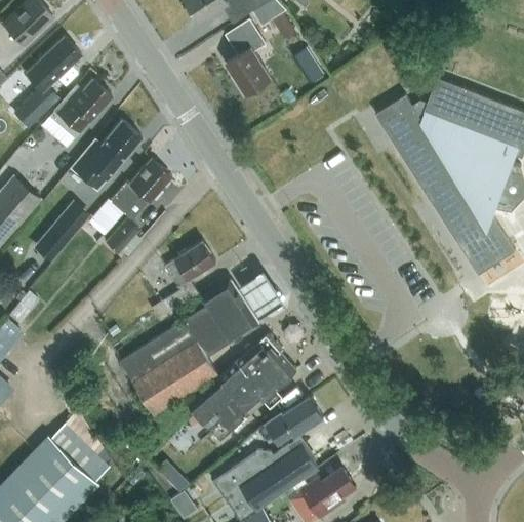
[(28,0),(2,25),(22,45),(51,16),(35,0),(28,0)]
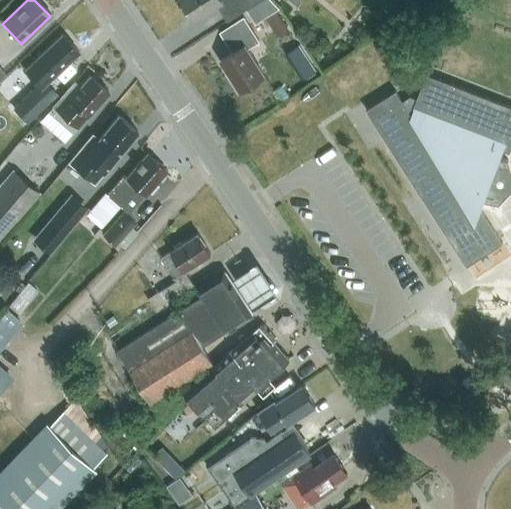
[(227,23),(247,11),(266,0),(239,0),(240,0),(239,0),(181,0),(195,21),(222,4),(225,9),(220,12),(227,23)]
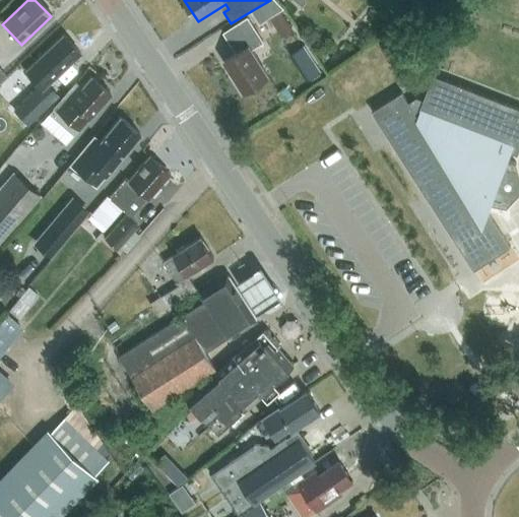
[(252,13),(253,12),(252,12),(256,9),(264,23),(269,19),(281,12),(282,11),(272,0),(270,0),(251,11),(252,13)]
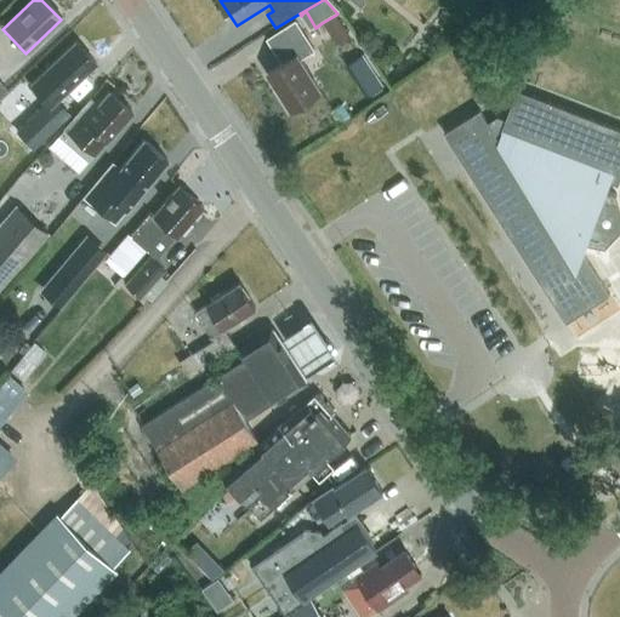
[(336,15),(322,23),(329,35),(343,27),(336,15)]
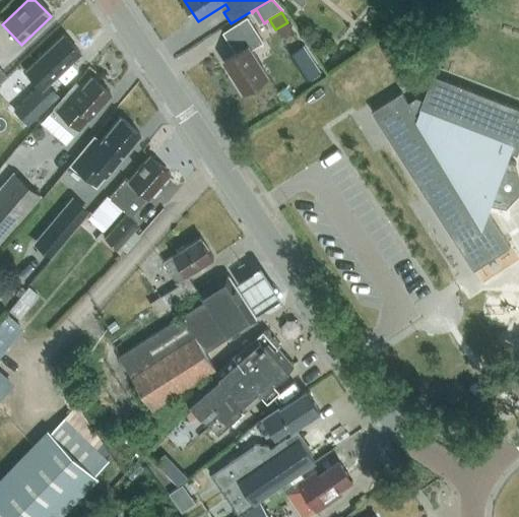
[(251,52),(263,45),(248,20),(223,36),(237,55),(224,63),(244,93),(268,78),(251,52)]
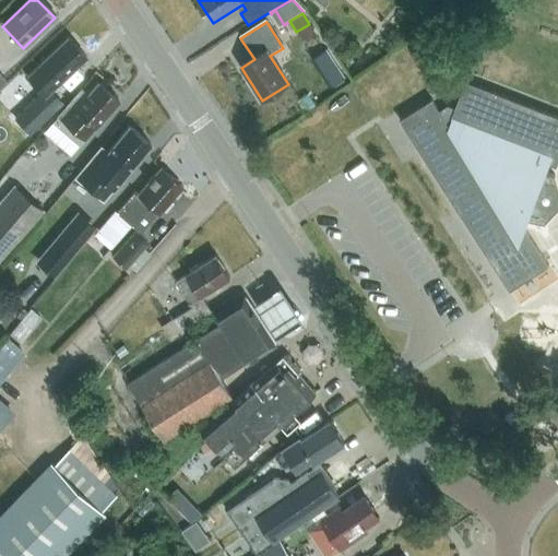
[(13,120),(27,137),(60,106),(48,93),(85,59),(67,39),(24,79),(40,95),(13,120)]
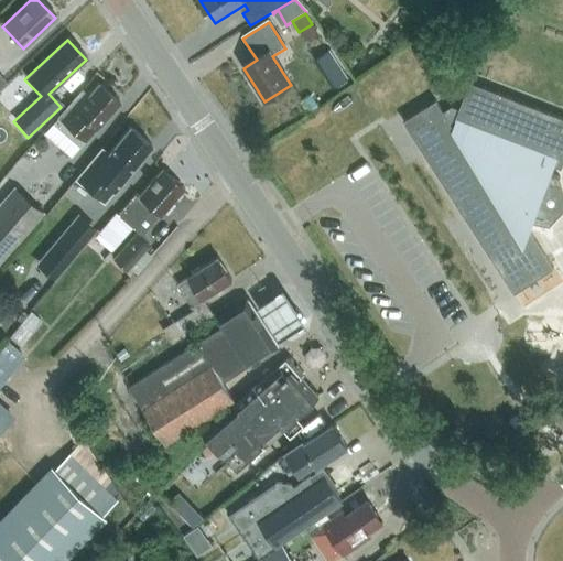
[(552,166),(561,170),(562,164),(562,120),(469,84),(459,111),(452,108),(443,114),(435,103),(403,123),(515,295),(554,270),(528,229),(531,219),(549,227),(562,212),(562,190),(559,180),(549,175),(552,166)]
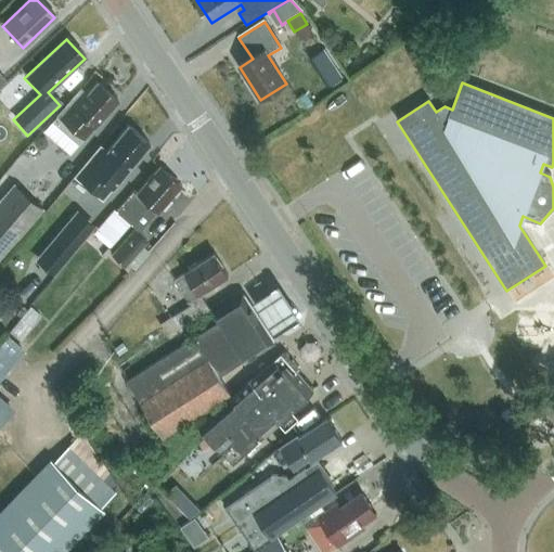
[(93,129),(93,128),(116,102),(95,84),(74,111),(67,104),(56,117),(81,140),(84,141),(93,129)]
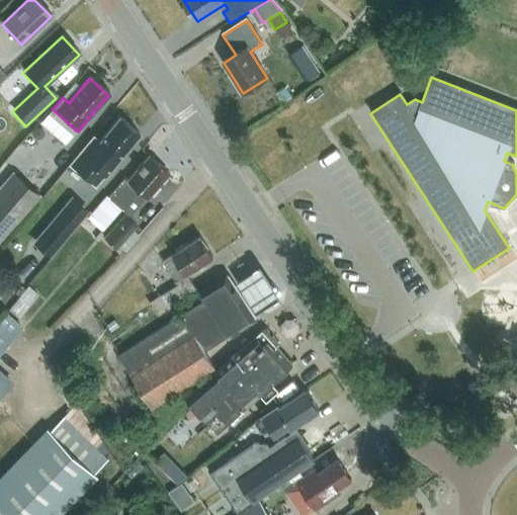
[(53,109),(40,124),(64,145),(76,131),(53,109)]
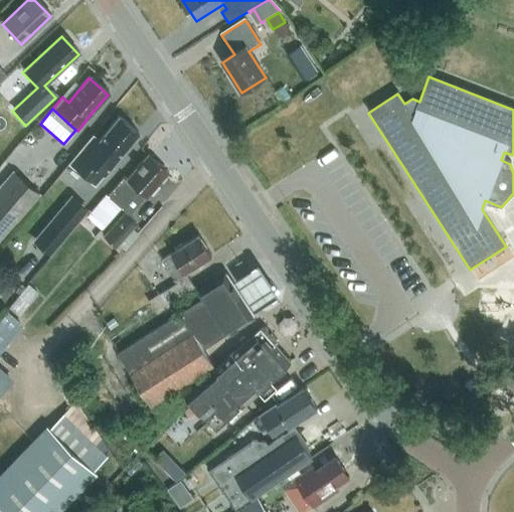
[(94,185),(115,159),(116,160),(137,134),(117,118),(97,142),(92,138),(69,165),(94,185)]
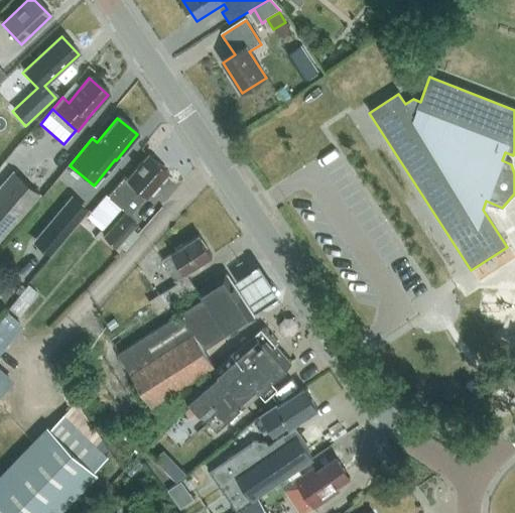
[(116,207),(120,211),(136,191),(145,200),(167,174),(147,157),(126,180),(124,178),(106,199),(104,197),(88,215),(99,226),(116,207)]
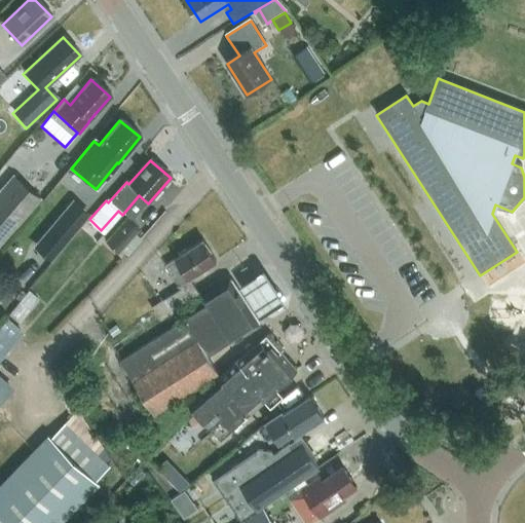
[(0,244),(38,200),(15,181),(0,198),(0,244)]
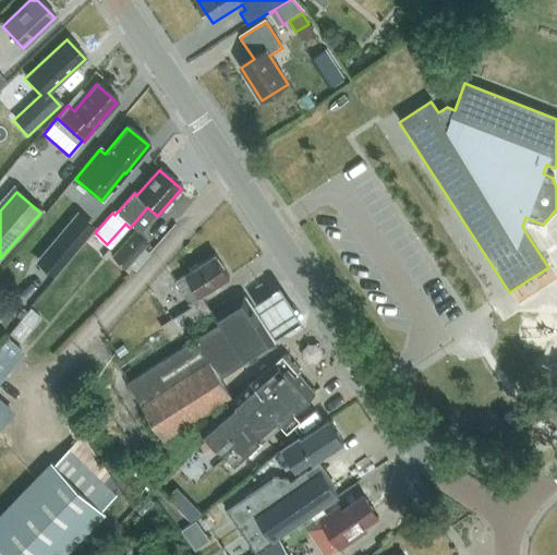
[(64,231),(47,252),(62,264),(79,244),(64,231)]
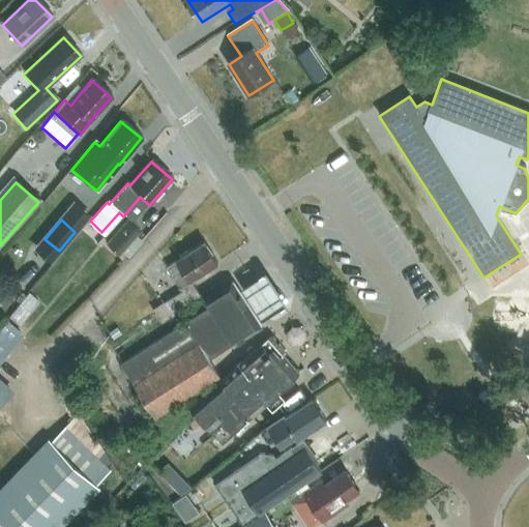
[(140,232),(126,220),(104,244),(118,257),(120,255),(135,238),(140,232)]
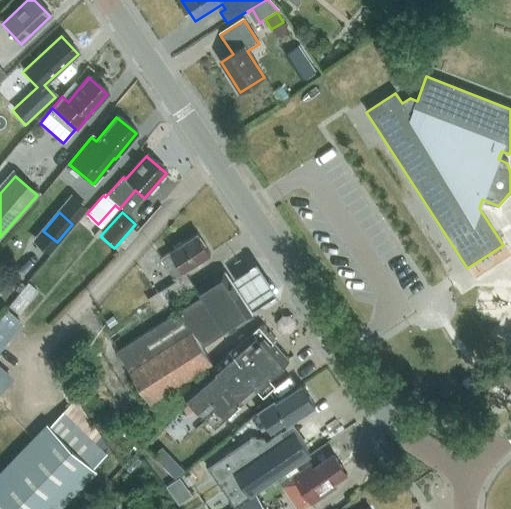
[(130,230),(116,246),(122,251),(136,235),(130,230)]
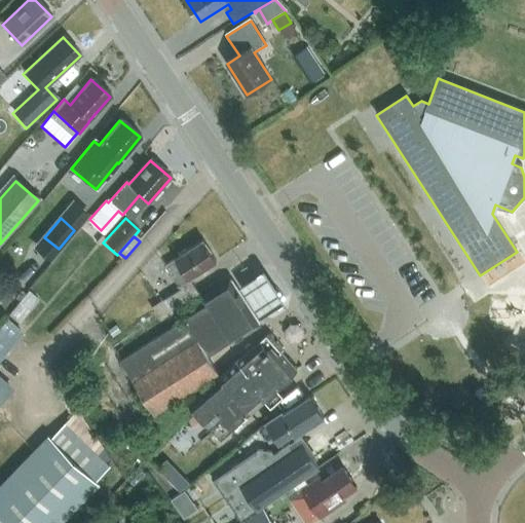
[(190,281),(217,263),(203,243),(165,267),(181,291),(165,301),(173,312),(199,295),(190,281)]
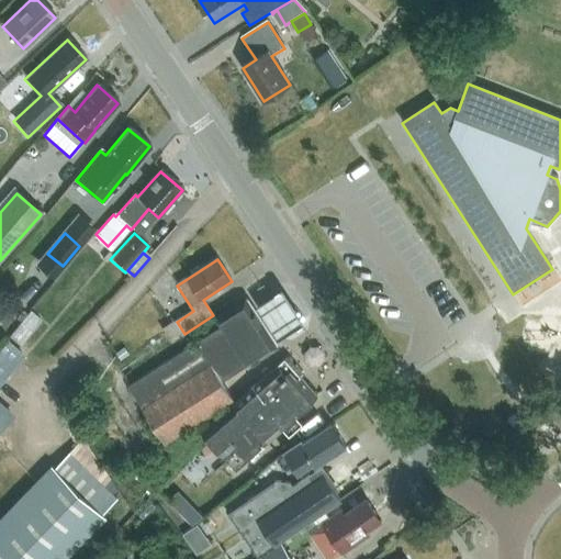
[(278,288),(254,304),(276,336),(300,321),(278,288)]
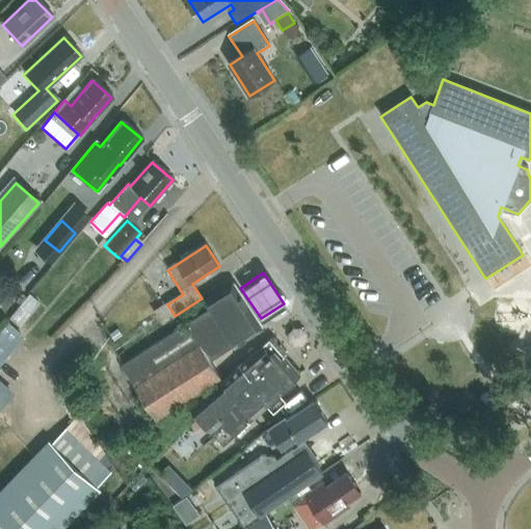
[(232,286),(206,302),(211,310),(122,368),(156,421),(221,379),(210,363),(260,329),(232,286)]
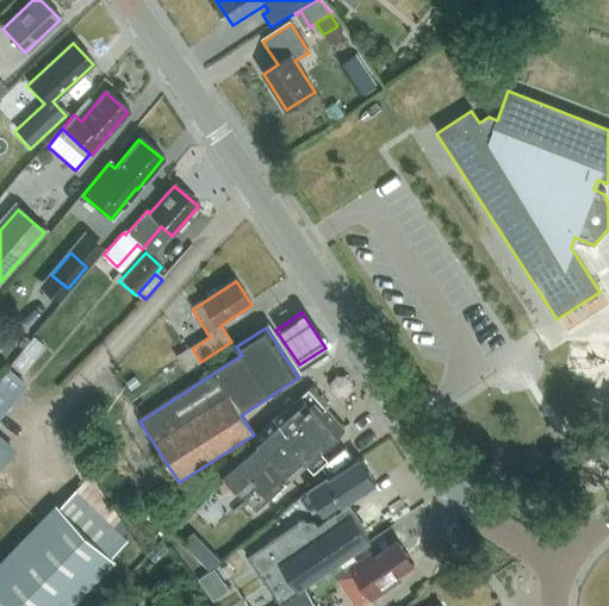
[(22,375),(43,349),(32,338),(10,366),(22,375)]
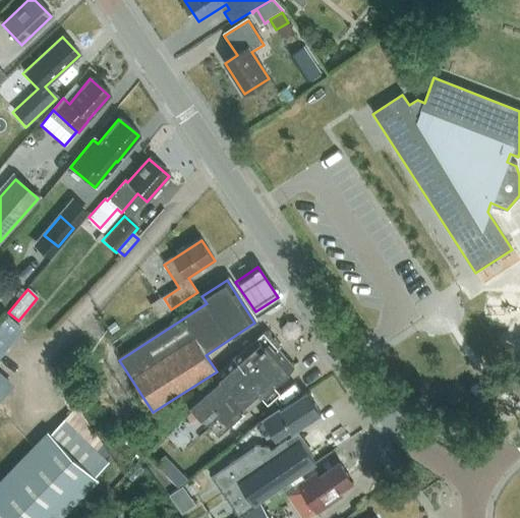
[(164,298),(151,307),(159,320),(172,310),(171,309),(164,298)]
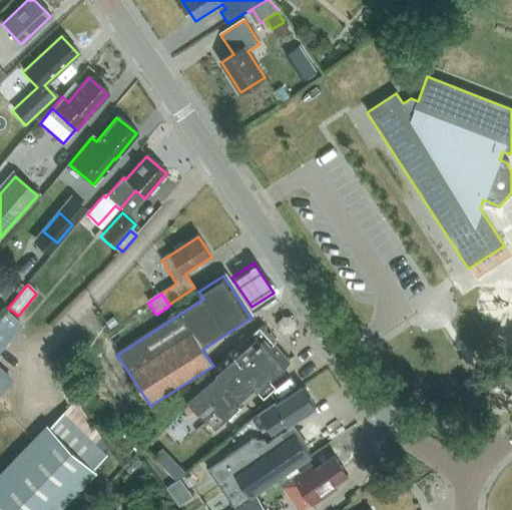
[(0,352),(22,327),(4,312),(0,317),(0,376),(3,373),(0,370),(0,352)]
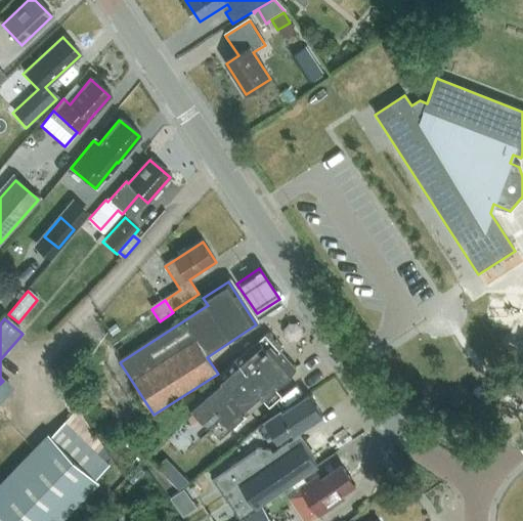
[(220,441),(231,432),(252,413),(267,398),(266,397),(296,371),(280,352),(284,349),(269,333),(219,378),(188,404),(220,441)]
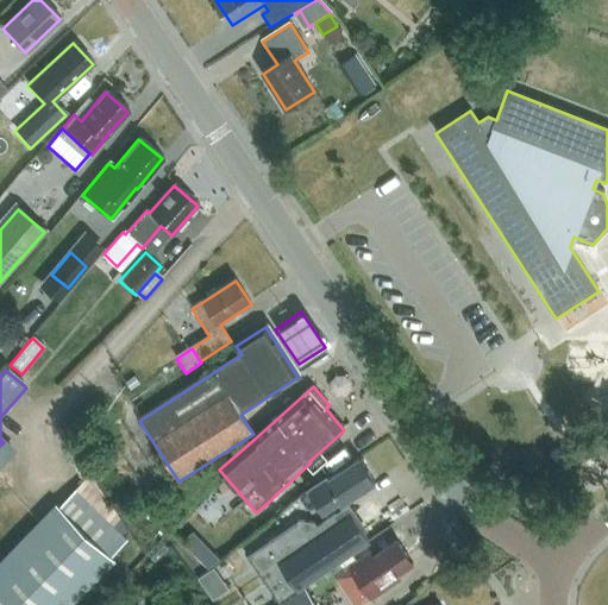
[(92,477),(74,452),(66,458),(83,483),(92,477)]
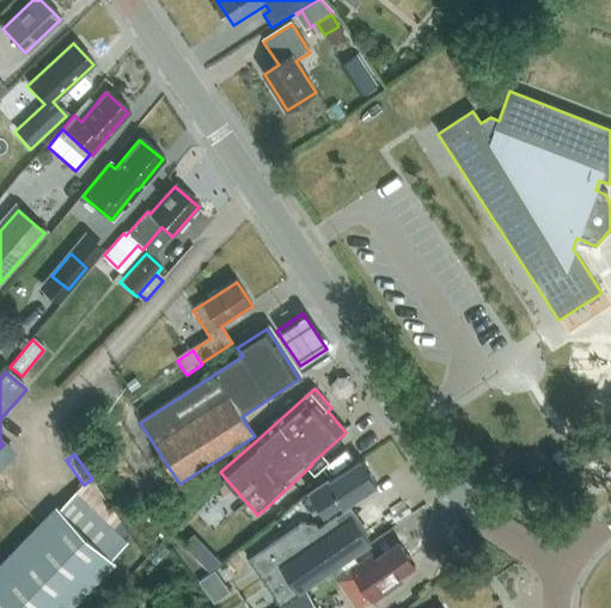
[(328,481),(311,492),(311,493),(324,514),(341,503),(344,508),(377,486),(360,462),(329,483),(328,481)]
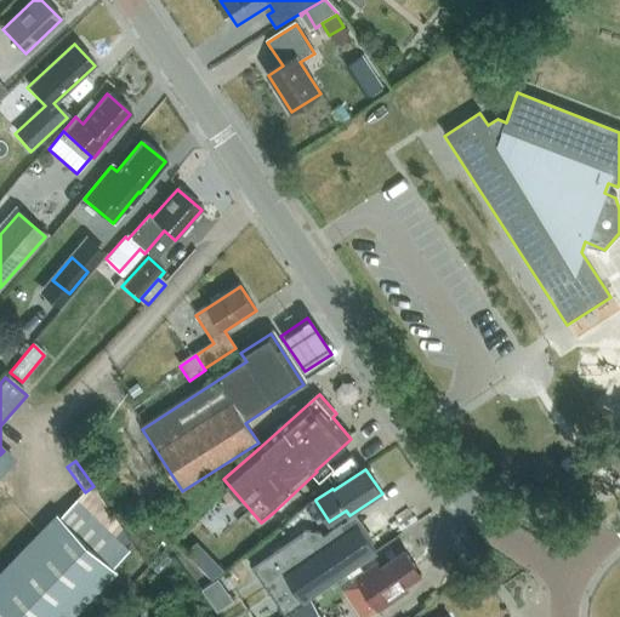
[(131,552),(78,501),(61,518),(57,515),(0,572),(0,616),(74,616),(117,573),(113,570),(131,552)]
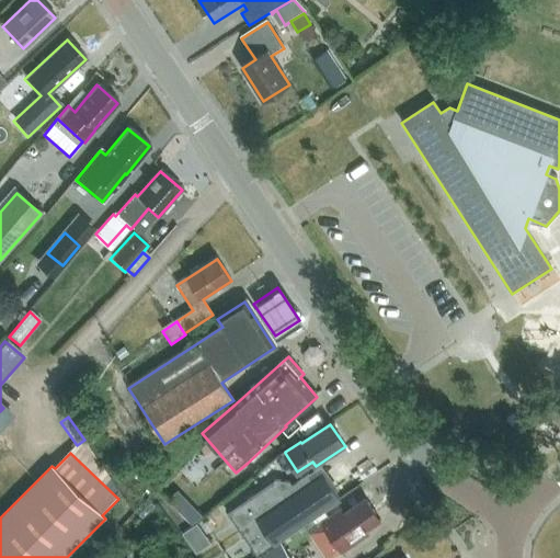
[(224,539),(235,532),(238,536),(240,534),(242,536),(220,551),(225,557),(256,557),(303,526),(312,521),(312,520),(323,512),(340,501),(323,476),(313,482),(309,477),(292,488),(289,485),(277,482),(273,485),(214,525),(224,539)]
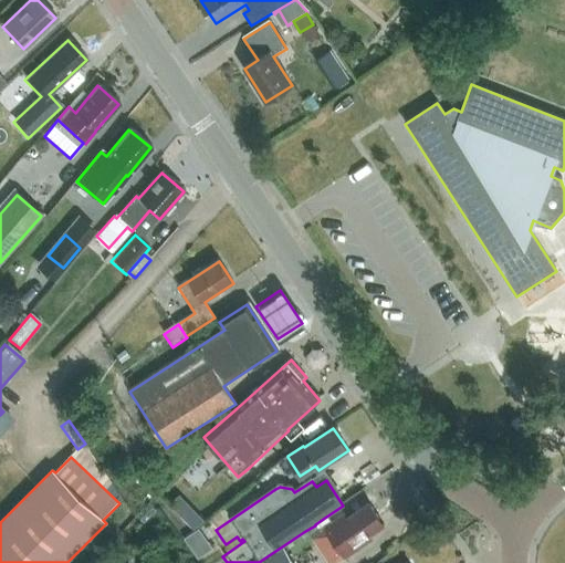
[(179,494),(165,508),(189,533),(203,520),(179,494)]
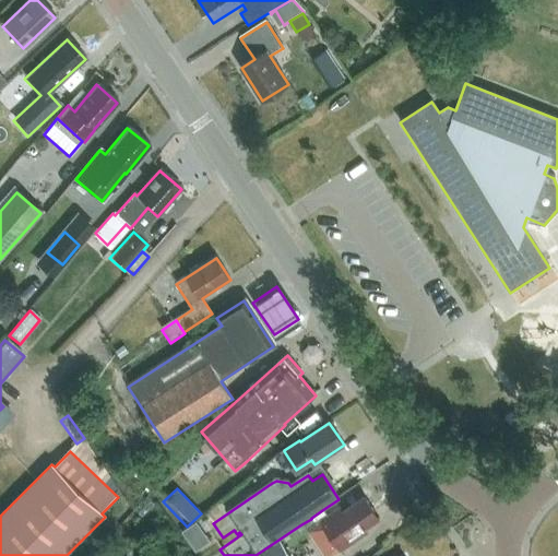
[(308,534),(322,524),(342,552),(342,551),(367,534),(364,530),(379,520),(365,498),(343,513),(340,510),(328,518),(322,510),(311,518),(311,519),(301,524),(308,534)]
